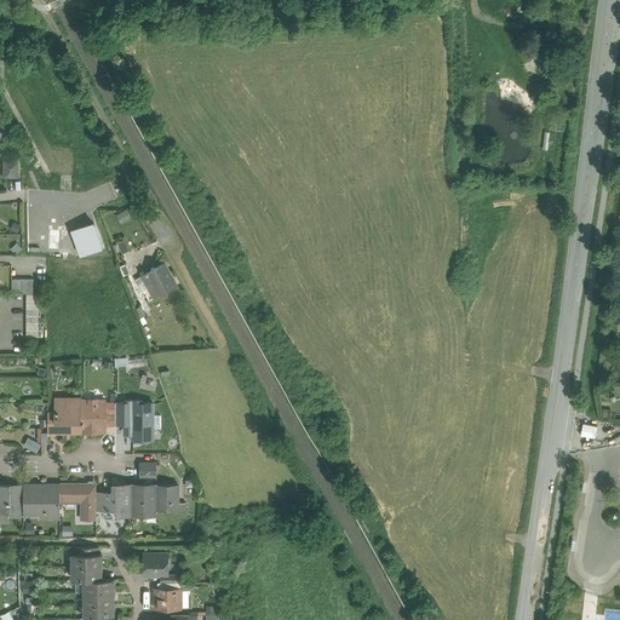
[(17,162),(5,161),(5,177),(17,177),(17,162)]
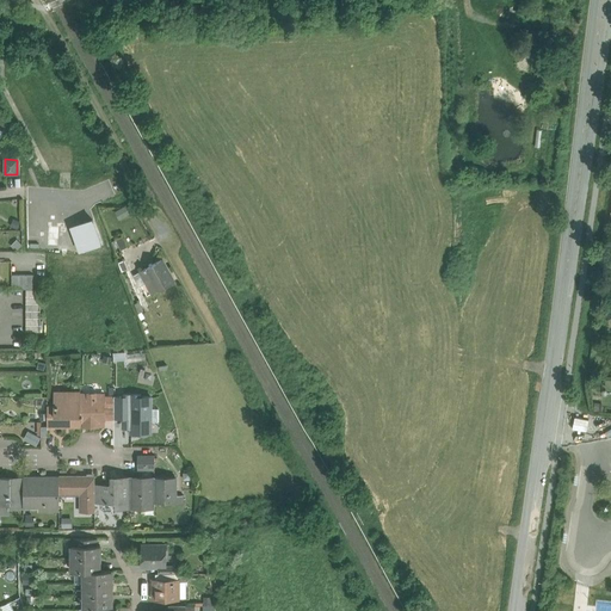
[(68,221),(50,221),(48,247),(67,248),(68,221)]
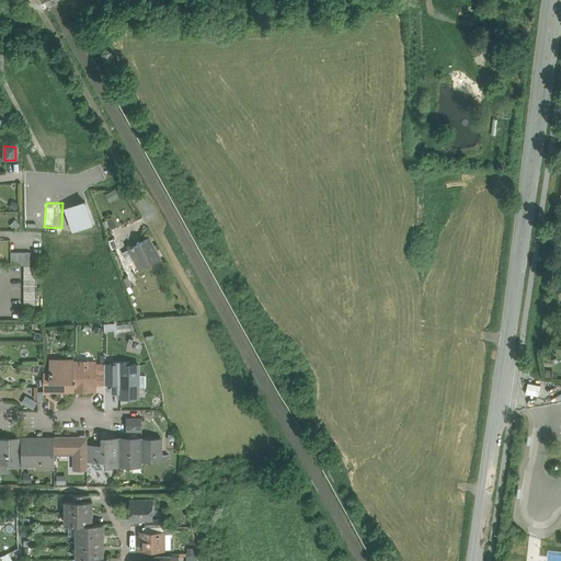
[(113,216),(106,219),(111,228),(117,225),(113,216)]
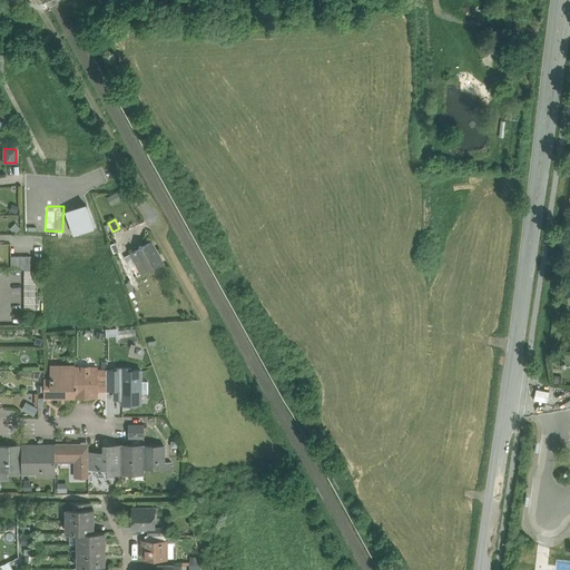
[(86,243),(88,256),(105,253),(102,241),(86,243)]
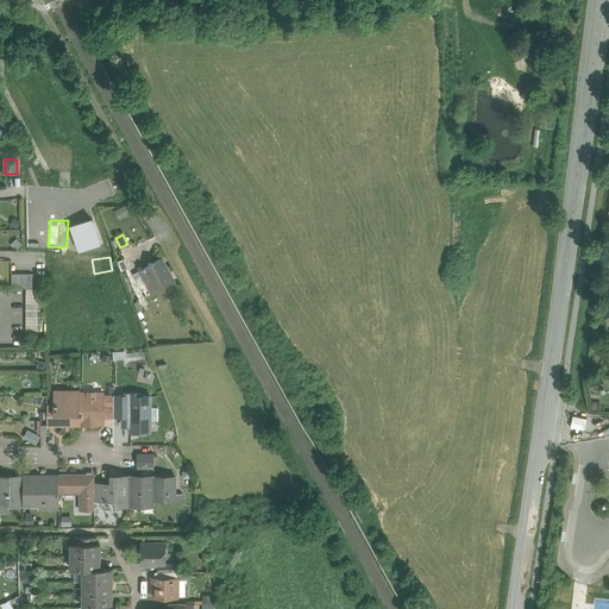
[(161,258),(144,268),(135,274),(146,295),(157,290),(174,281),(161,258)]
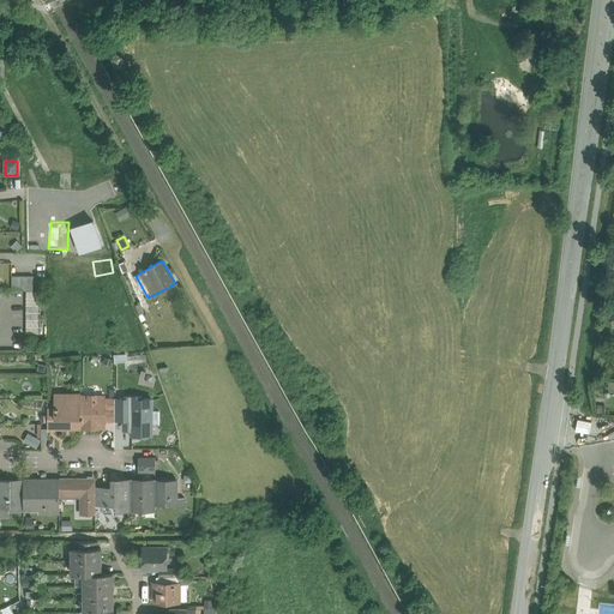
[(34,276),(12,276),(12,290),(26,290),(34,290),(34,276)]
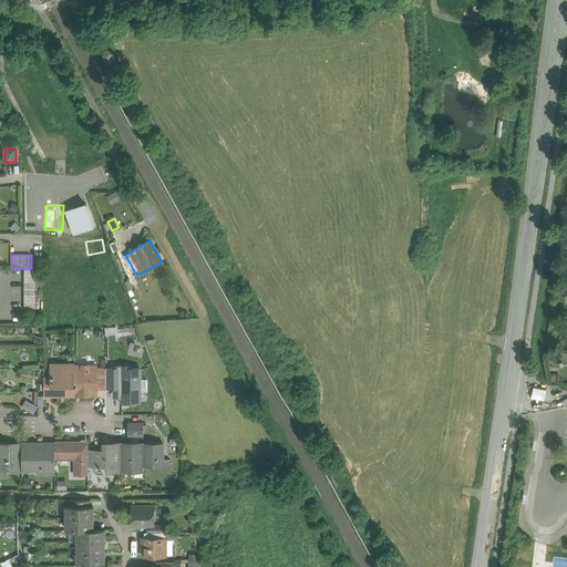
[(31,268),(24,268),(24,308),(38,308),(38,268),(31,268)]
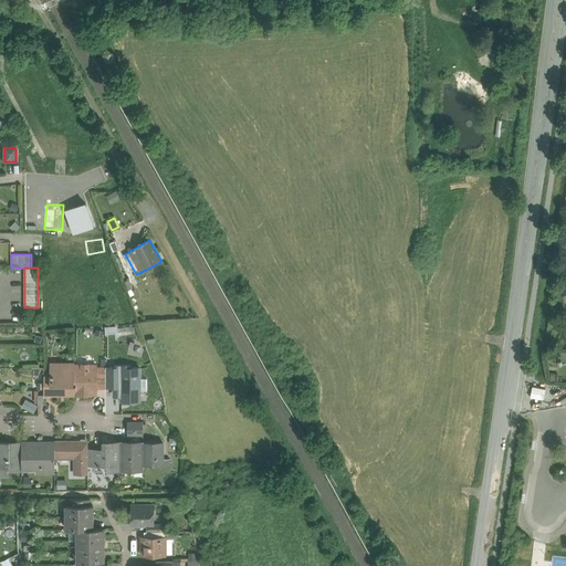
[(74,364),(51,364),(51,377),(51,395),(74,395),(74,365),(74,364)]
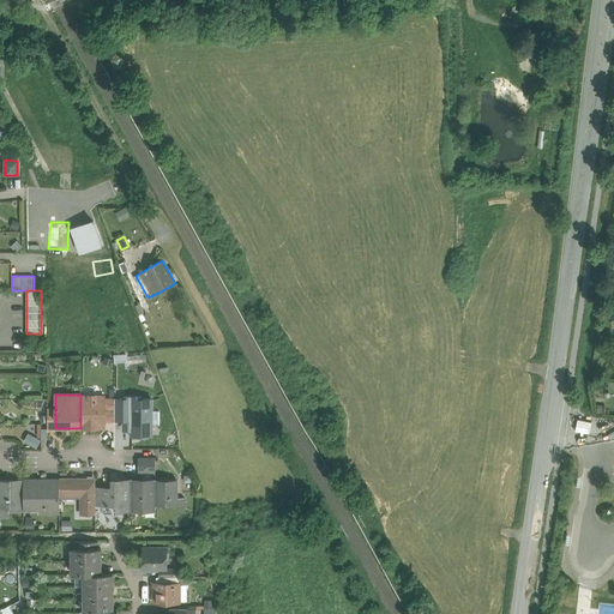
[(97,395),(88,395),(88,396),(80,396),(80,428),(84,428),(100,428),(104,428),(104,414),(104,399),(96,399),(97,395)]
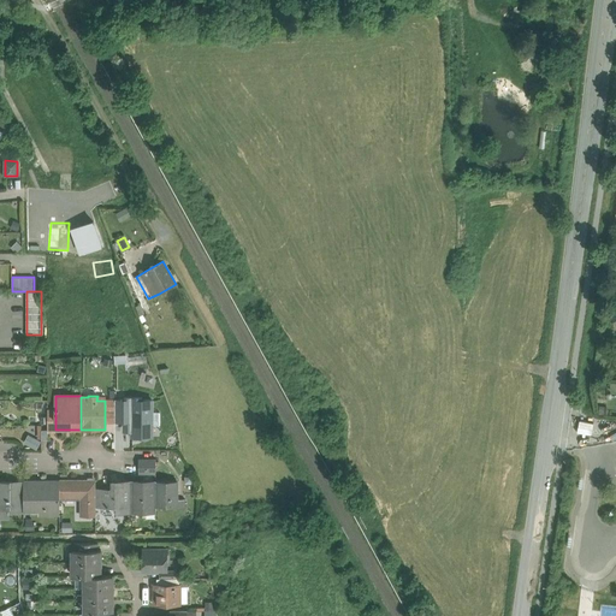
[(114,400),(105,400),(105,401),(105,415),(114,415),(114,400)]
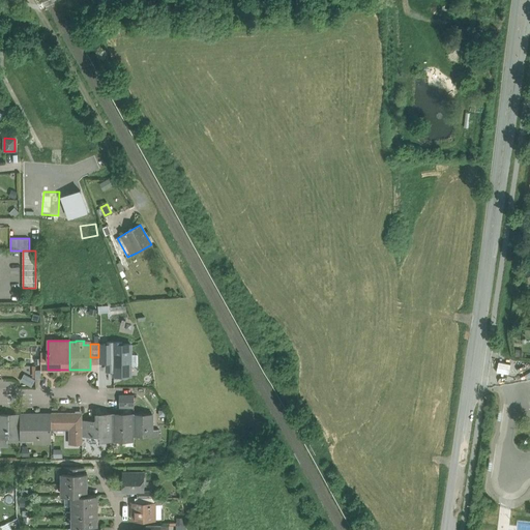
[(23,374),(21,382),(33,385),(35,377),(23,374)]
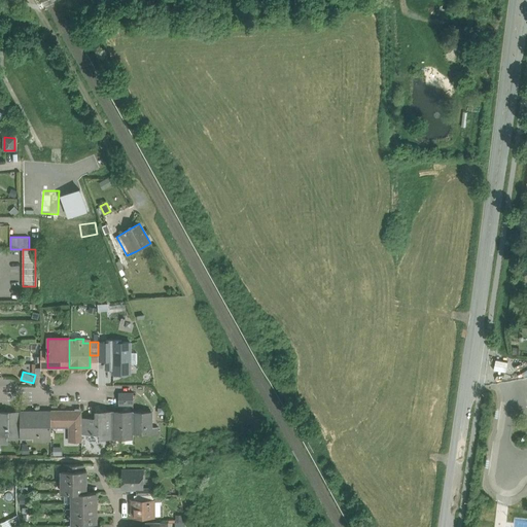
[(133,393),(118,393),(118,406),(133,406),(133,393)]
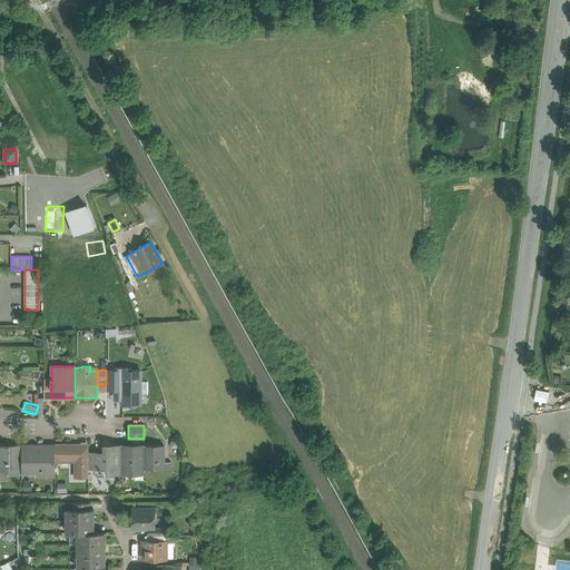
[(21,445),(0,445),(0,470),(9,470),(8,474),(11,474),(22,474),(22,472),(21,472),(21,445)]
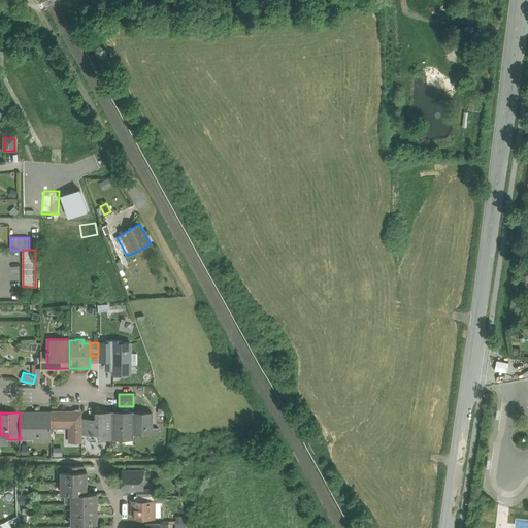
[(43,414),(34,413),(20,413),(20,437),(21,437),(33,437),(34,437),(34,435),(38,435),(38,436),(39,436),(39,440),(51,440),(51,427),(51,425),(43,425),(43,414)]
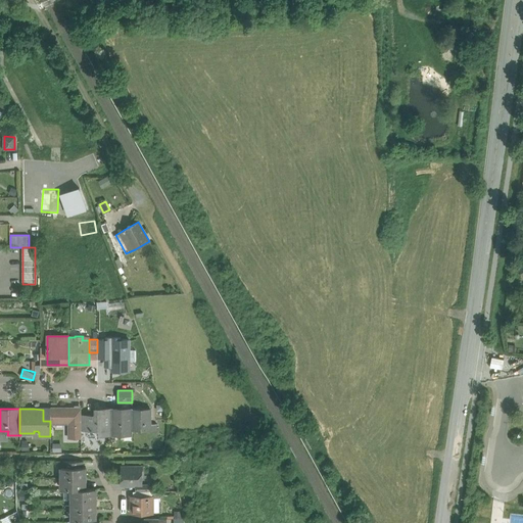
[(75,409),(50,409),(50,421),(50,423),(69,423),(69,437),(81,437),(81,430),(81,416),(75,416),(75,409)]
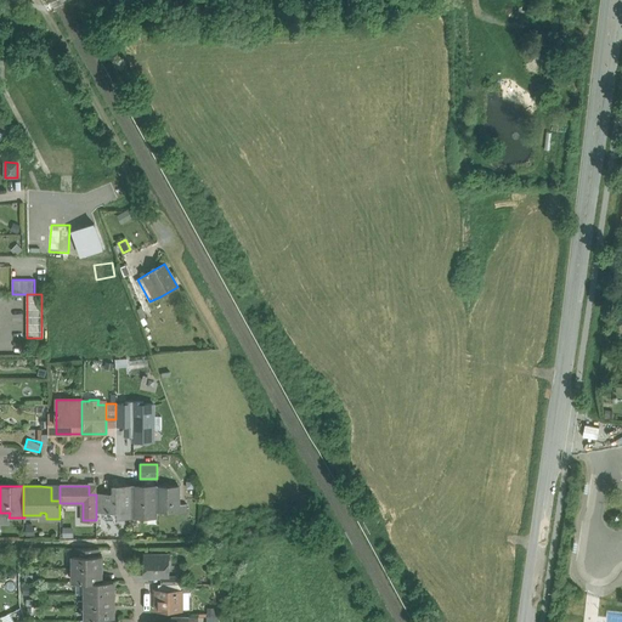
[(133,486),(113,486),(113,495),(106,495),(106,512),(119,512),(119,516),(133,516),(133,486)]
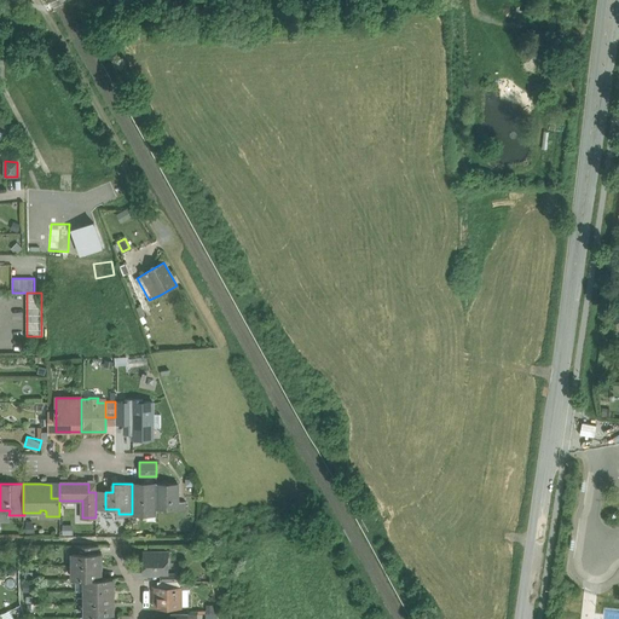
[(156,484),(132,484),(132,514),(156,514),(156,509),(156,484)]
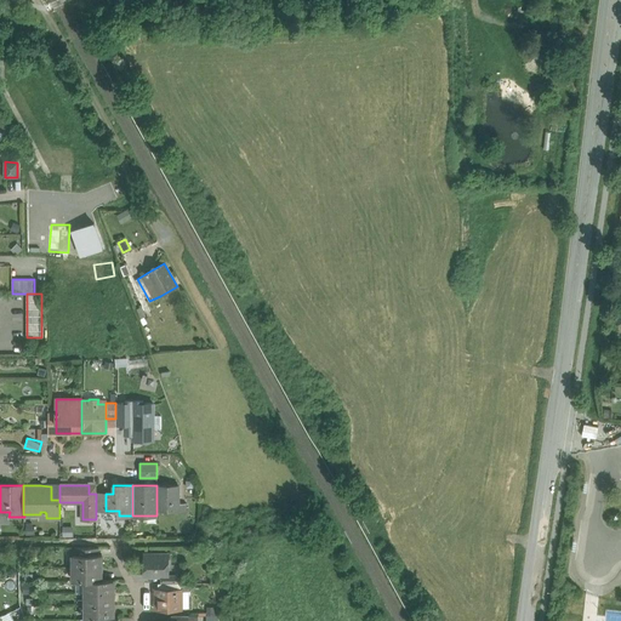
[(178,485),(157,485),(157,511),(178,511),(178,503),(178,485)]
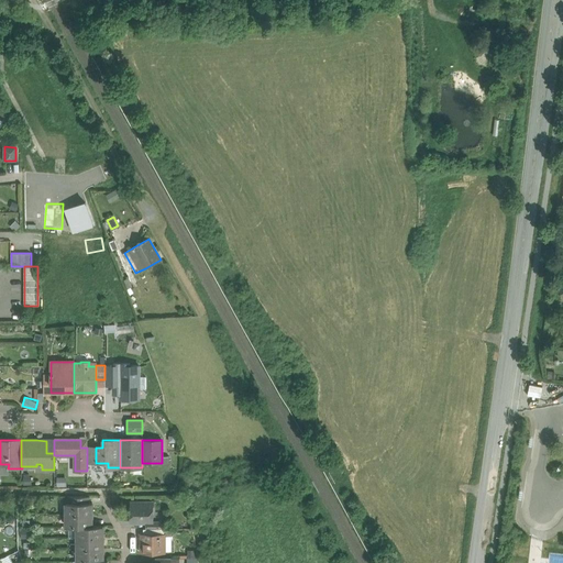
[(0,476),(10,476),(11,468),(8,468),(9,464),(0,464),(0,476)]
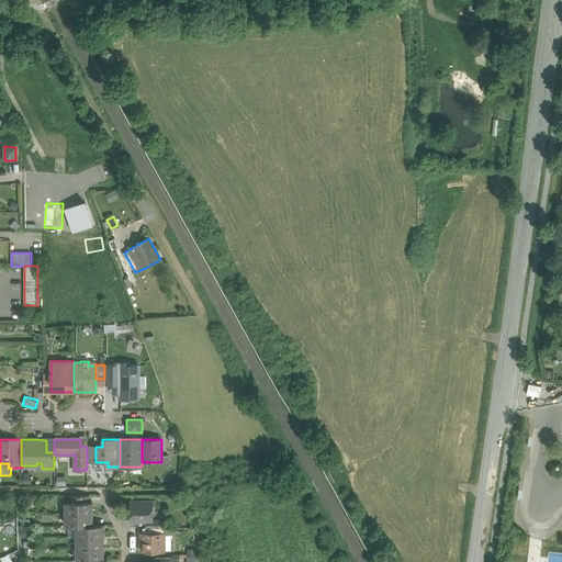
[(68,502),(66,502),(66,514),(91,514),(91,509),(92,508),(92,502),(88,502),(68,502)]
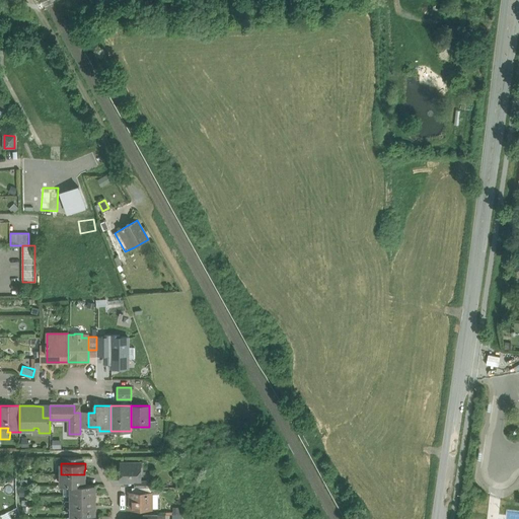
[(140,465),(140,463),(121,463),(121,480),(135,480),(140,480),(140,471),(142,471),(142,466),(140,465)]
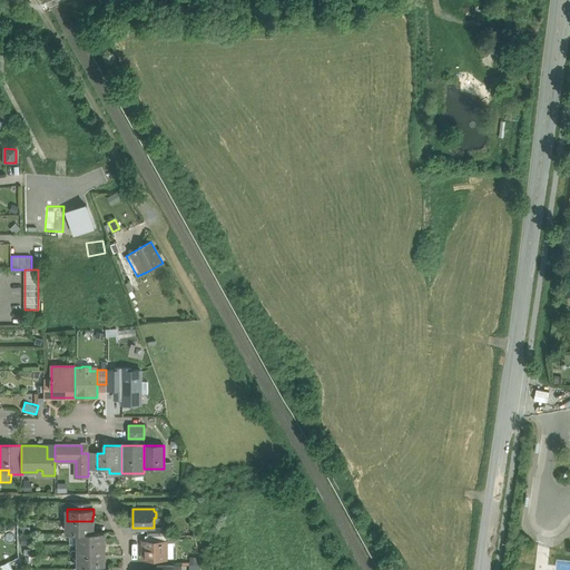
[(92,521),(67,521),(67,533),(69,533),(78,533),(78,532),(92,532),(92,528),(94,527),(94,521),(92,521)]
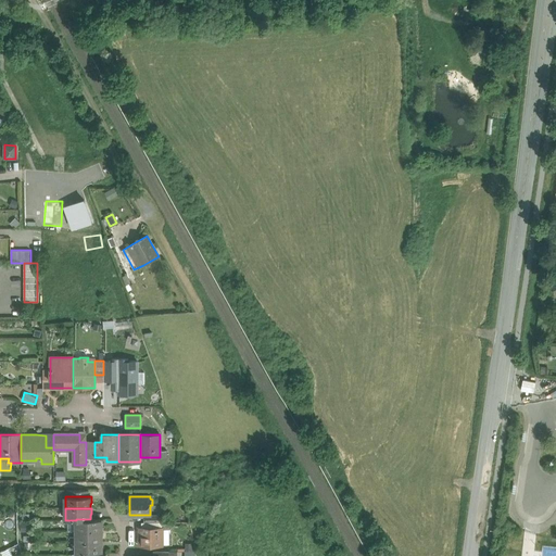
[(90,519),(76,519),(76,520),(76,531),(101,531),(101,527),(102,526),(102,519),(90,519)]
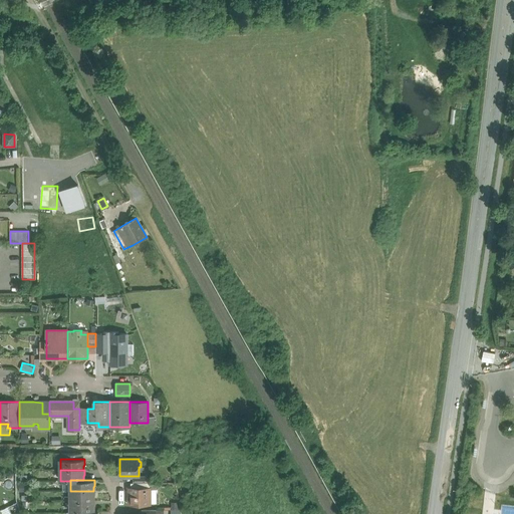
[(62,481),(62,491),(70,491),(70,481),(62,481)]
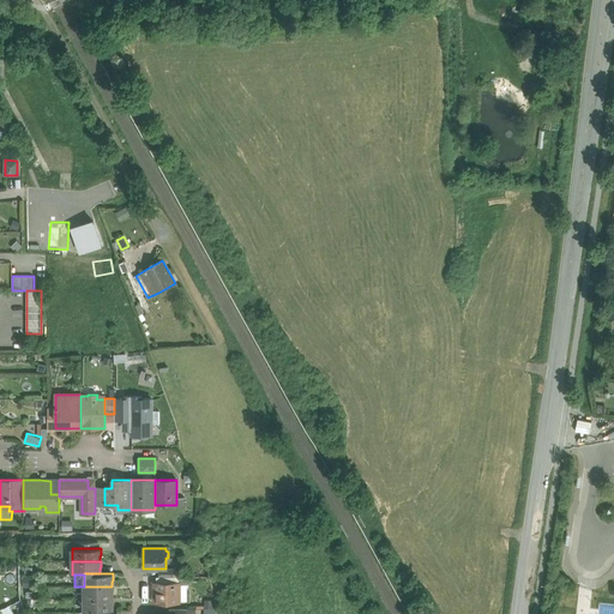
[(157,584),(155,584),(155,601),(178,601),(178,584),(173,584),(157,584)]
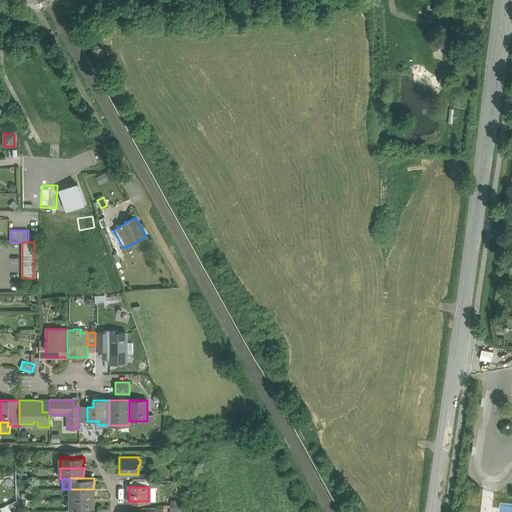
[(93,489),(70,489),(71,499),(93,499),(93,495),(94,494),(94,489),(93,489)]
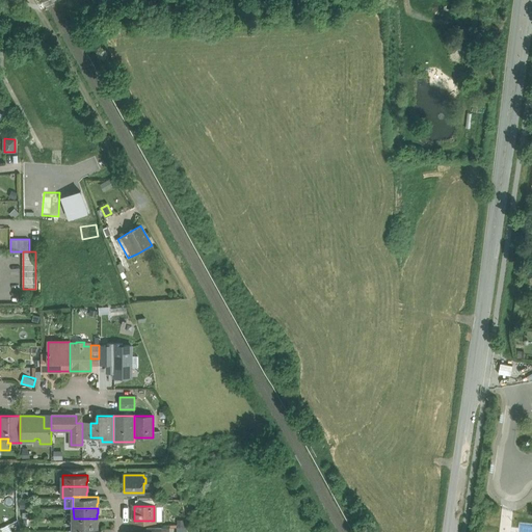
[(97,519),(74,519),(74,530),(78,530),(97,530),(97,526),(98,525),(98,519),(97,519)]
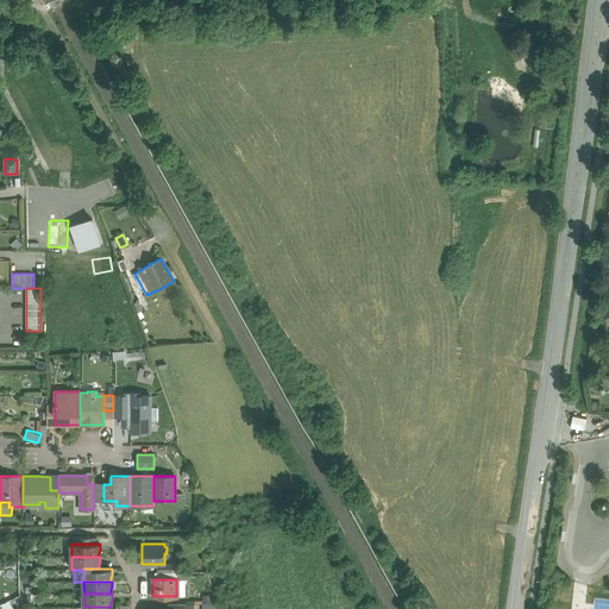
[(202,608),(214,608),(214,594),(202,595),(202,608)]
